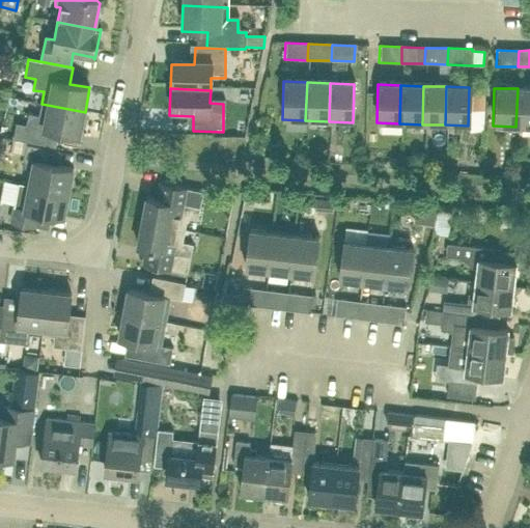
[(529,127),(529,88),(518,88),(515,127),(529,127)]
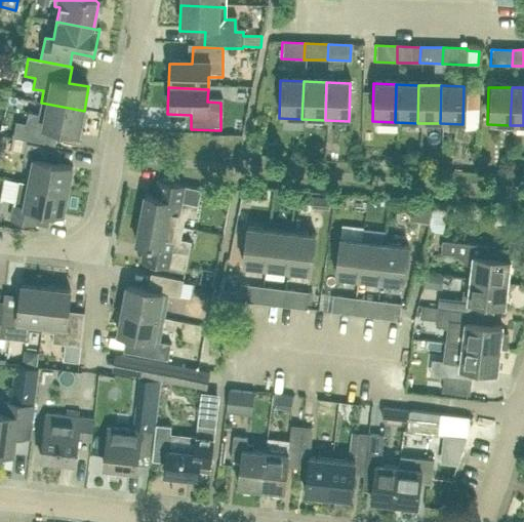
[(15,97),(12,113),(26,115),(29,101),(15,97)]
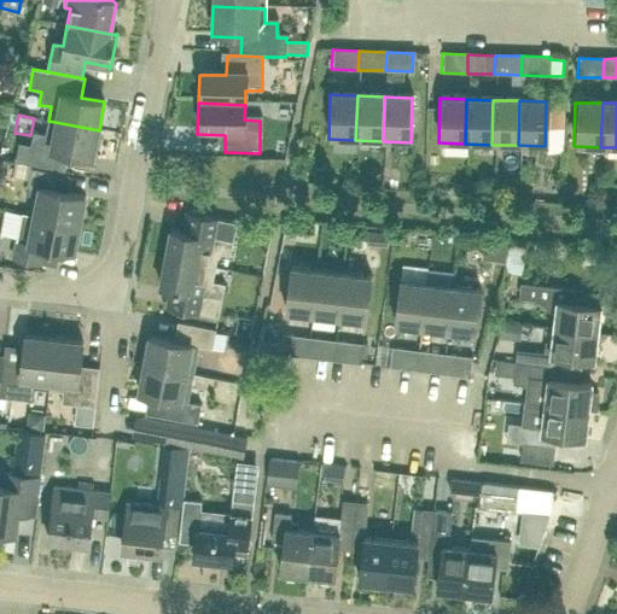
[(99,130),(48,121),(46,135),(34,133),(31,147),(19,145),(16,164),(67,173),(70,155),(94,158),(99,130)]
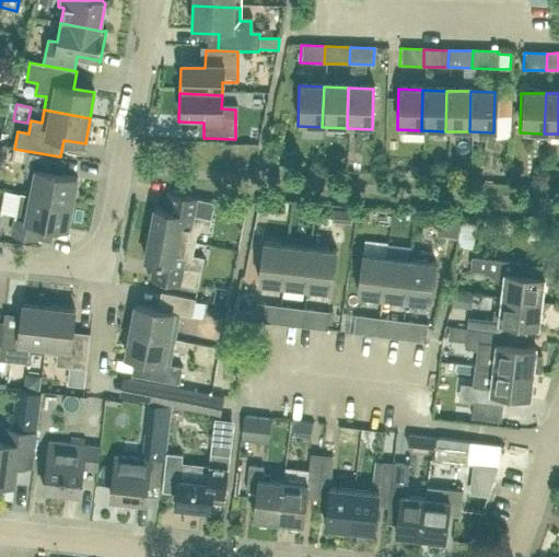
[(35,180),(32,196),(73,204),(79,178),(53,173),(55,159),(28,153),(24,177),(35,180)]
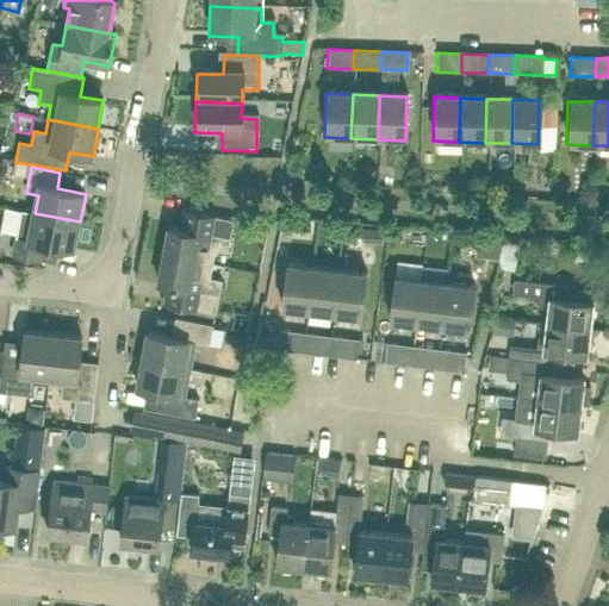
[(80,222),(35,213),(23,212),(19,229),(14,255),(43,261),(47,244),(74,250),(80,222)]
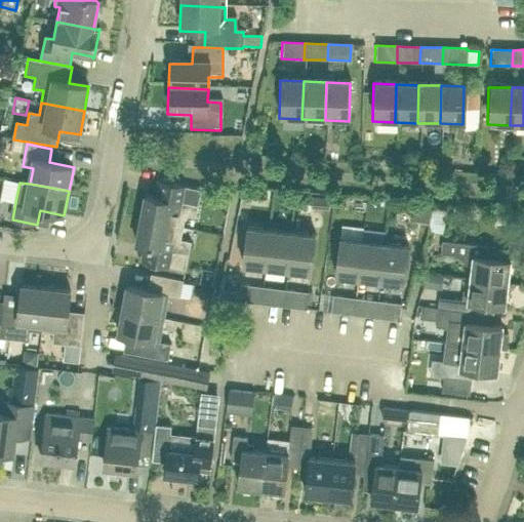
[(145,197),(139,221),(184,229),(186,217),(196,219),(202,192),(158,183),(155,199),(145,197)]
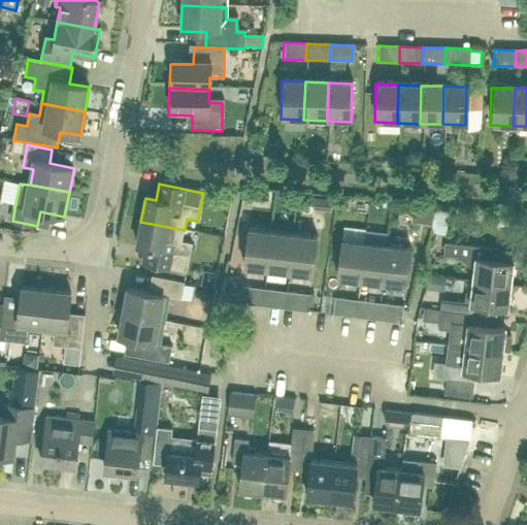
[(332,200),(315,198),(314,208),(331,210),(332,200)]
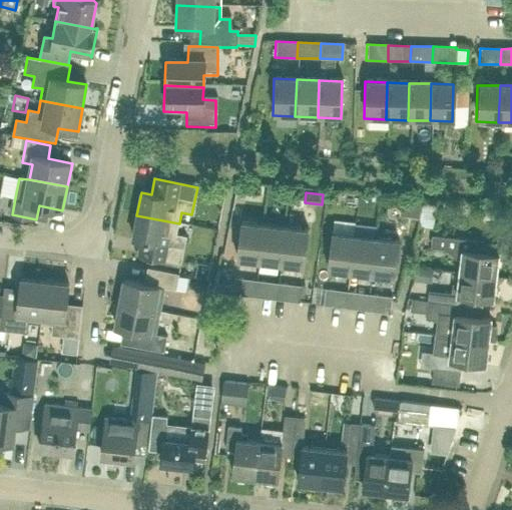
[(179,223),(136,215),(132,239),(141,241),(138,258),(181,267),(186,238),(176,236),(179,223)]
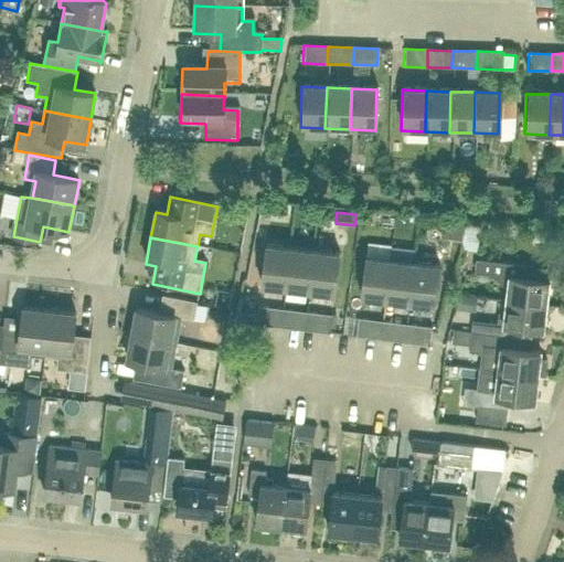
[(291,248),(266,245),(262,286),(286,289),(291,248)]
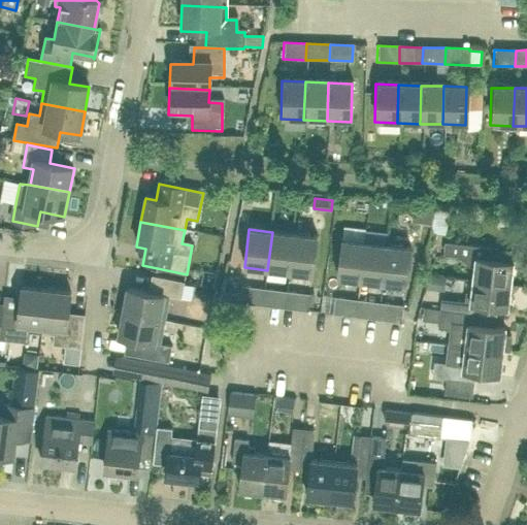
[(295,235),(272,232),(267,270),(291,273),(295,235)]
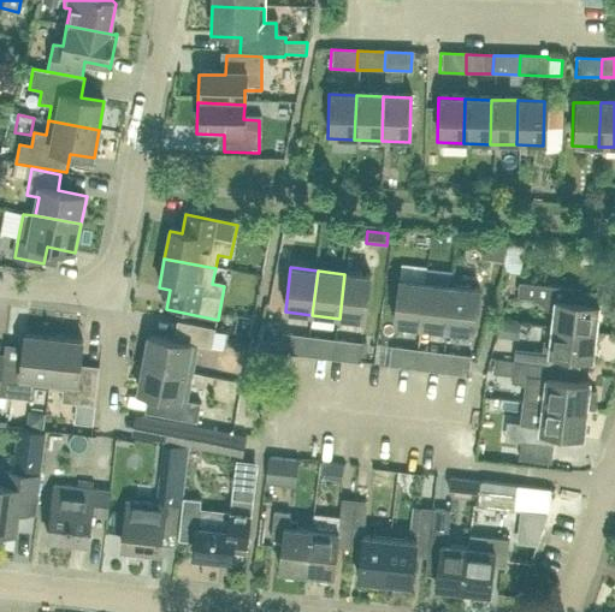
[(372,278),(344,274),(339,319),(366,322),(372,278)]
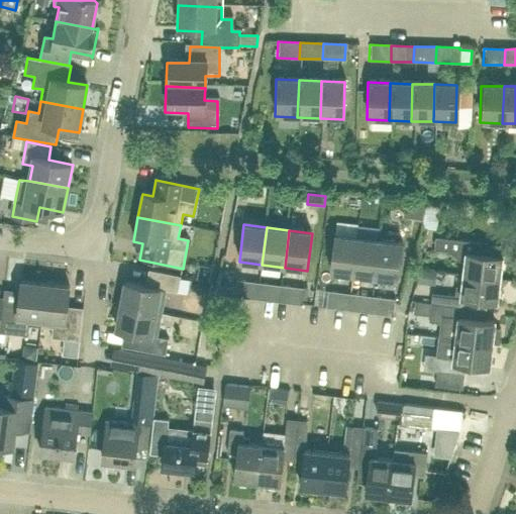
[(352,276),(356,239),(334,236),(330,273),(352,276)]
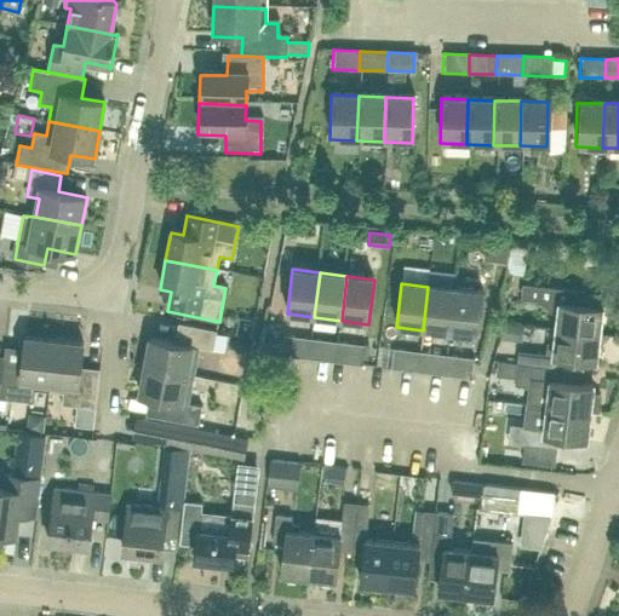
[(450,334),(456,291),(428,287),(423,330),(450,334)]
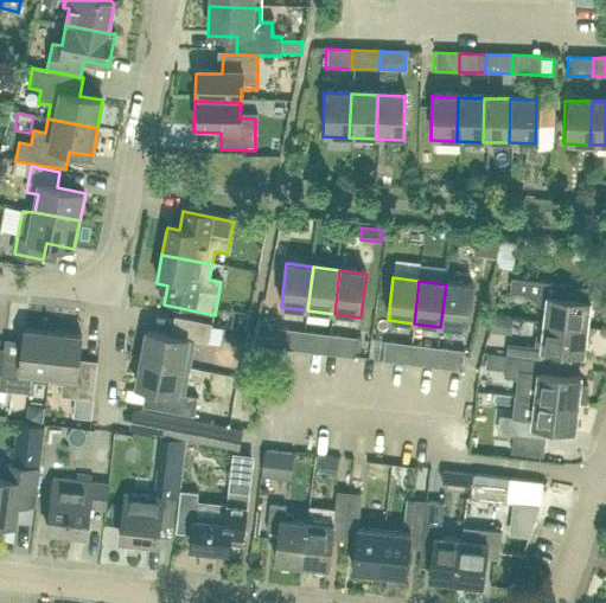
[(544,313),(543,325),(587,329),(589,303),(562,300),(563,288),(515,282),(514,295),(525,296),(544,313)]
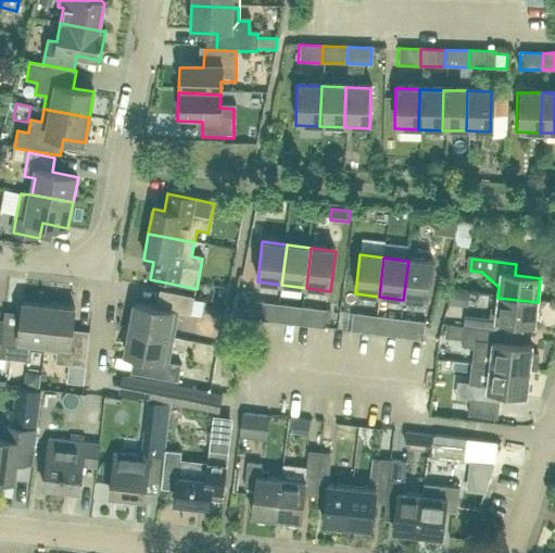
[(408,261),(403,300),(427,303),(432,263),(408,261)]
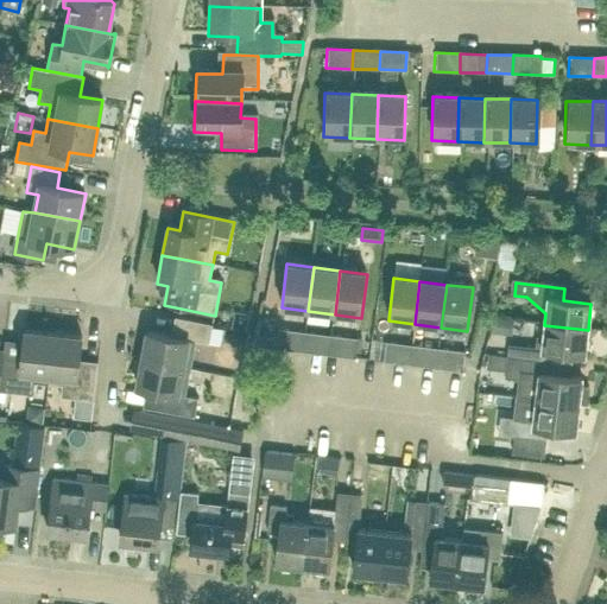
[(147,334),(141,361),(189,370),(194,344),(209,347),(209,345),(215,347),(219,331),(213,330),(213,328),(179,320),(176,339),(147,334)]
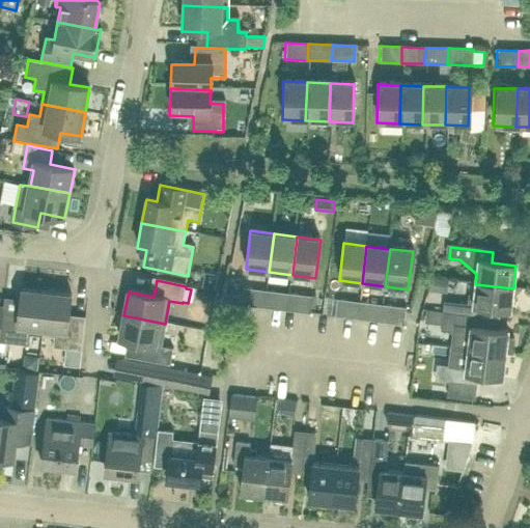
[(443,313),(484,318),(485,309),(510,312),(513,288),(475,284),(473,297),(467,296),(467,306),(444,303),(443,313)]
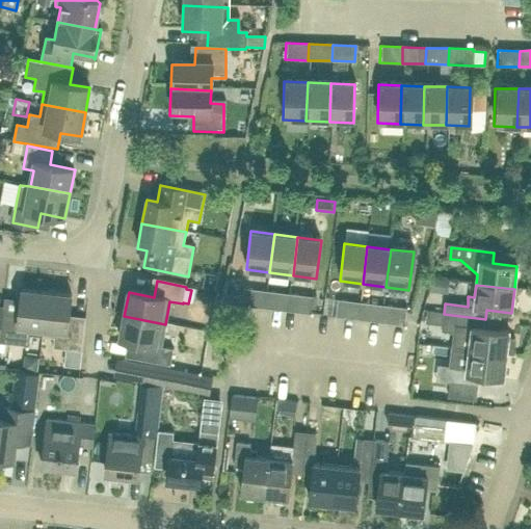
[(241,289),(241,295),(239,306),(251,307),(254,290),(241,289)]
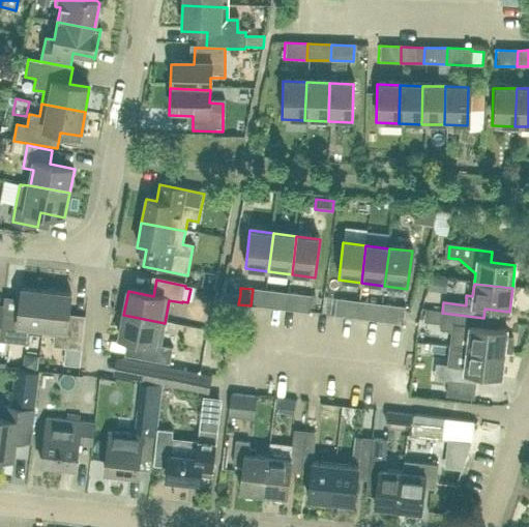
[(2,314),(0,343),(28,346),(29,335),(42,337),(48,293),(22,290),(19,316),(2,314)]
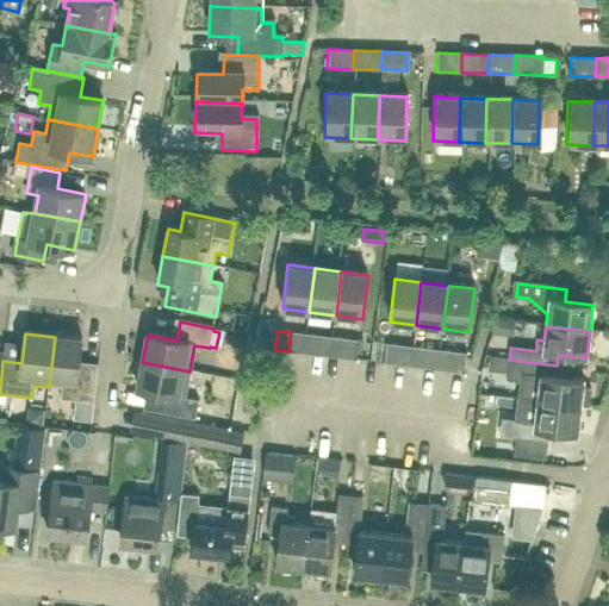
[(305,335),(303,354),(316,355),(318,336),(305,335)]
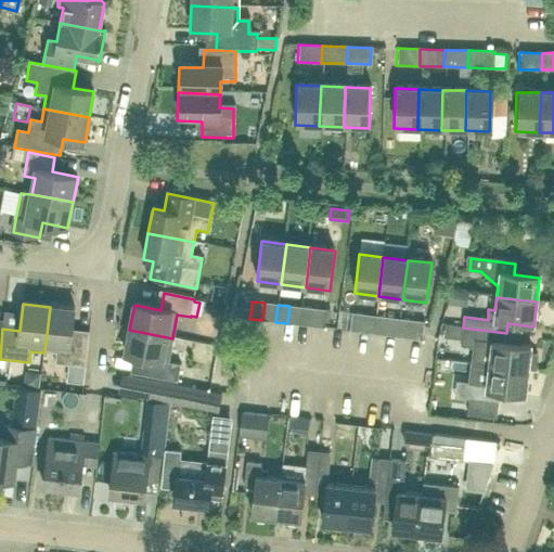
[(50,307),(44,352),(56,354),(55,364),(87,369),(90,337),(72,335),(75,309),(50,307)]
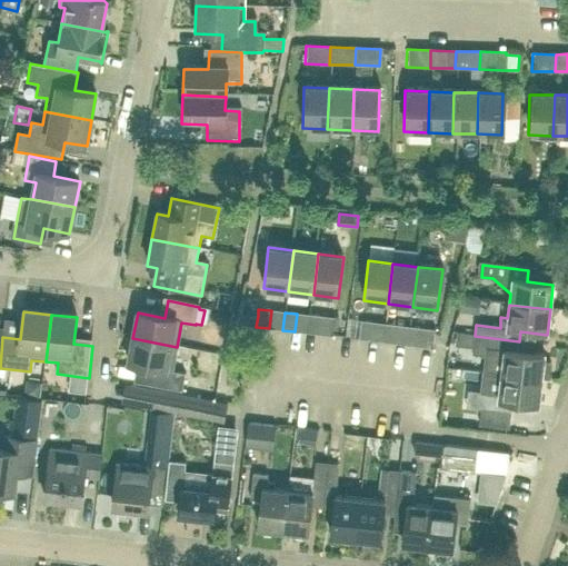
[(307,333),(318,335),(321,317),(309,316),(307,333)]
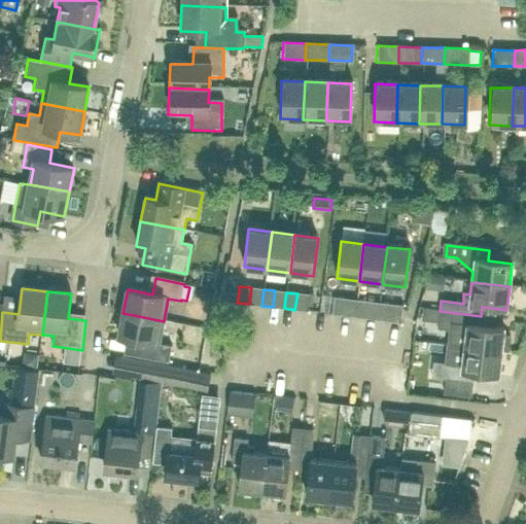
[(354,316),(356,300),(332,298),(330,313),(354,316)]
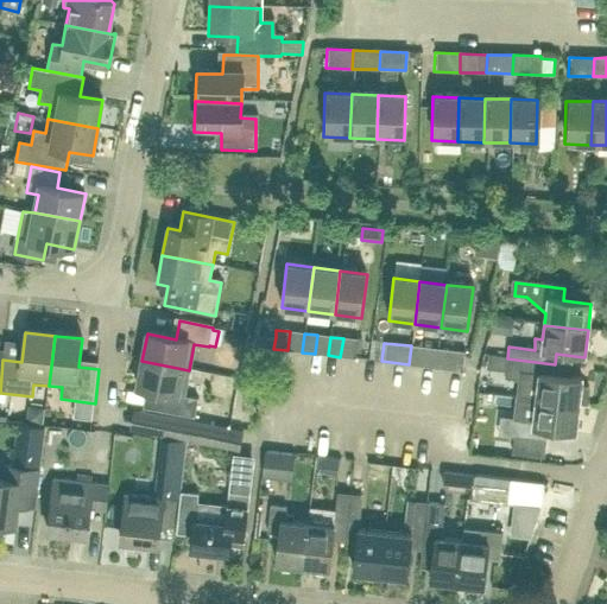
[(435,368),(437,349),(411,345),(409,364),(435,368)]
